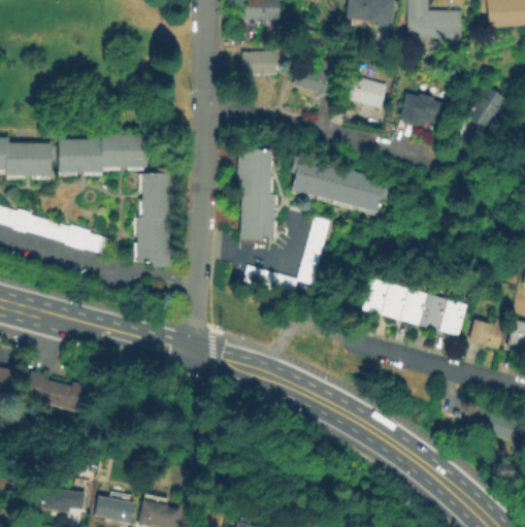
[(281,0),(281,19),(241,20),(240,0),(281,0)]
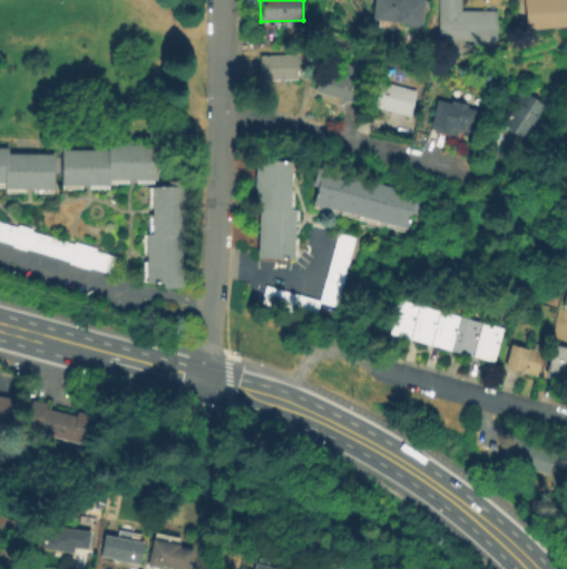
[(426,0),(423,25),(419,23),(419,28),(407,27),(408,21),(374,19),(375,0),(426,0)]
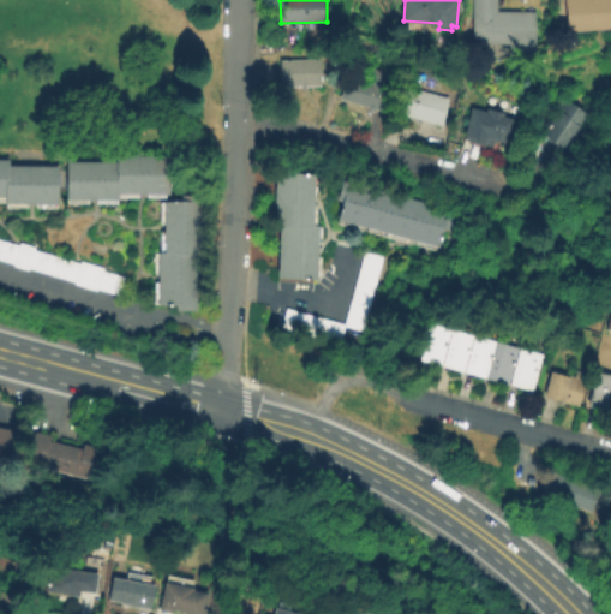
[(538,52),(508,53),(508,46),(475,47),(474,0),(499,0),(499,11),(538,11),(538,52)]
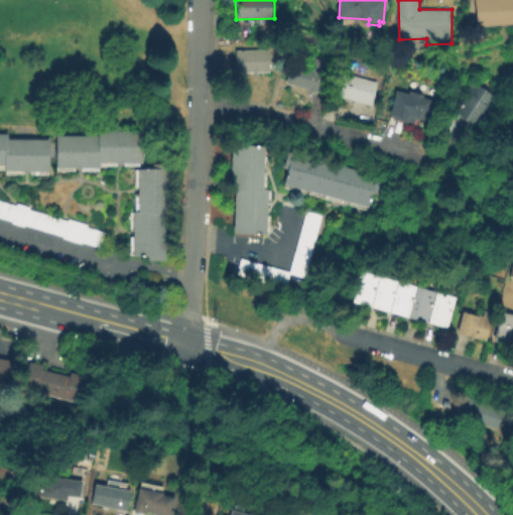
[(512,24),(479,27),(477,0),(512,0),(512,24)]
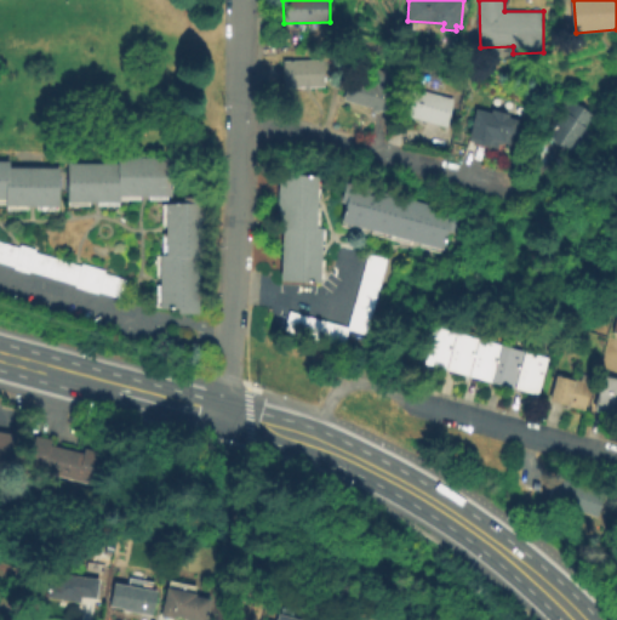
[(325,86),(286,87),(285,61),(325,60),(325,86)]
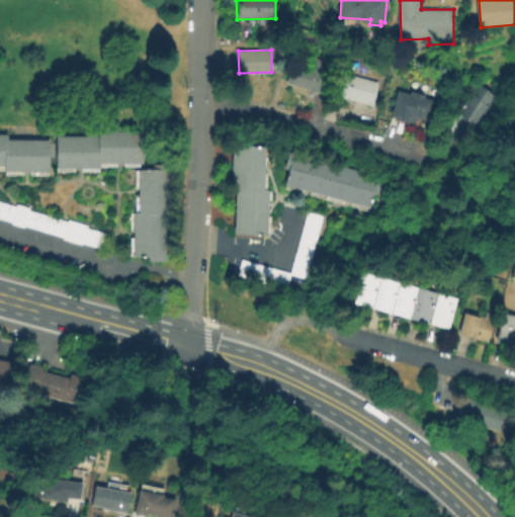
[(326,94),(288,83),(296,55),(334,66),(326,94)]
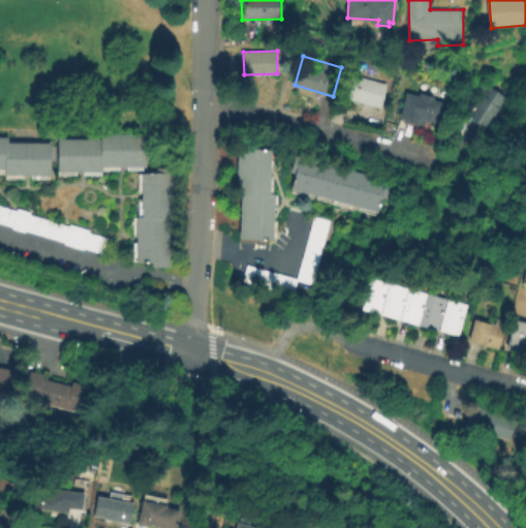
[(382,107),(343,97),(350,72),(389,83),(382,107)]
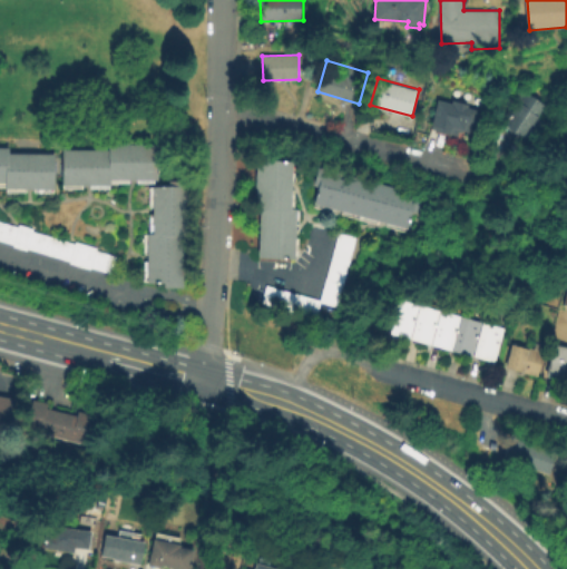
[(524,138),(502,124),(525,90),(546,105),(524,138)]
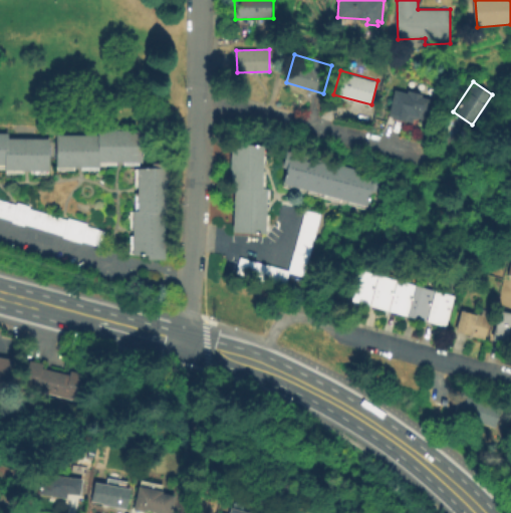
[(427,120),(416,117),(415,123),(389,116),(396,90),(408,93),(409,88),(423,92),(422,96),(432,98),(427,120)]
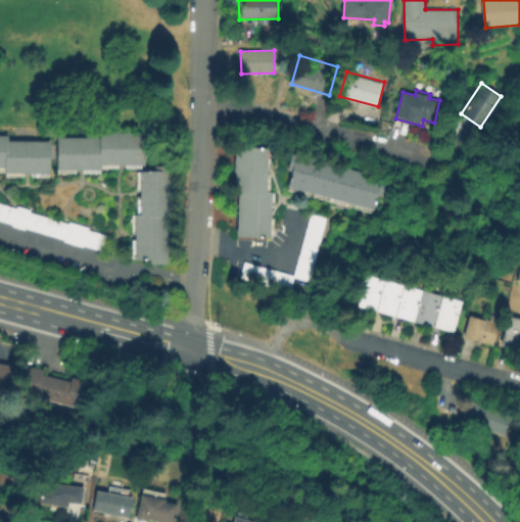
[(58,171),(58,137),(99,138),(99,132),(146,133),(145,165),(101,165),(101,171),(58,171)]
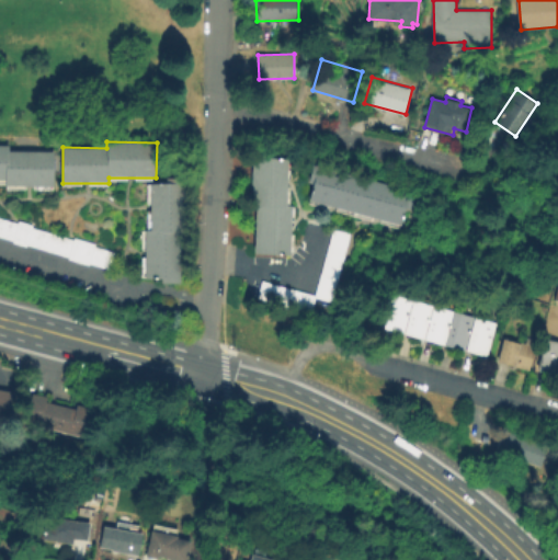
[(54,186),(7,186),(7,181),(0,181),(0,145),(10,145),(10,151),(55,151),(54,186)]
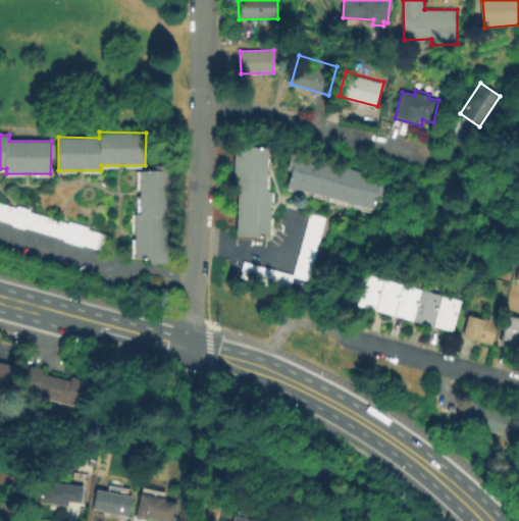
[(272,237),(239,236),(239,190),(235,190),(235,140),(253,141),(253,146),(267,146),(266,192),(273,192),(272,237)]
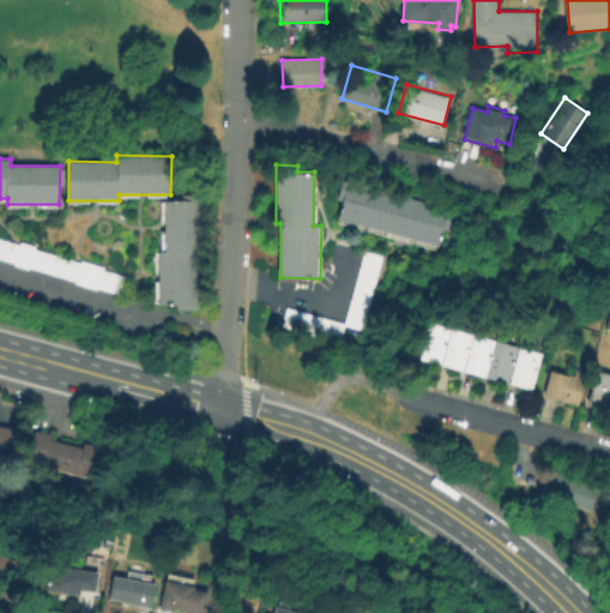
[(438,247),(339,220),(344,202),(337,200),(343,179),(456,211),(450,230),(442,229),(438,247)]
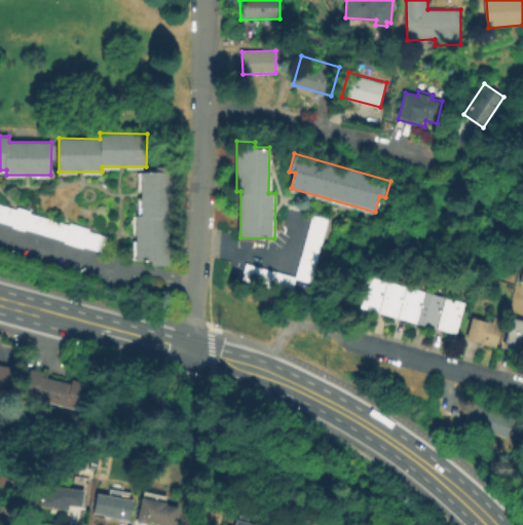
[(137,261),(136,216),(143,216),(142,173),(157,172),(157,166),(170,166),(173,266),(151,266),(151,261),(137,261)]
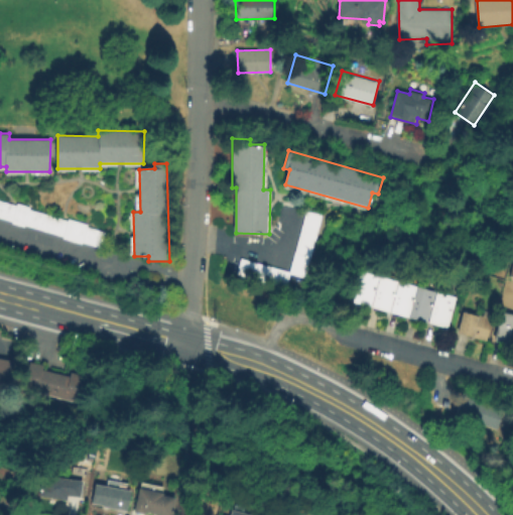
[(96,248),(0,217),(0,202),(16,207),(18,203),(30,207),(29,210),(68,222),(70,218),(102,228),(96,248)]
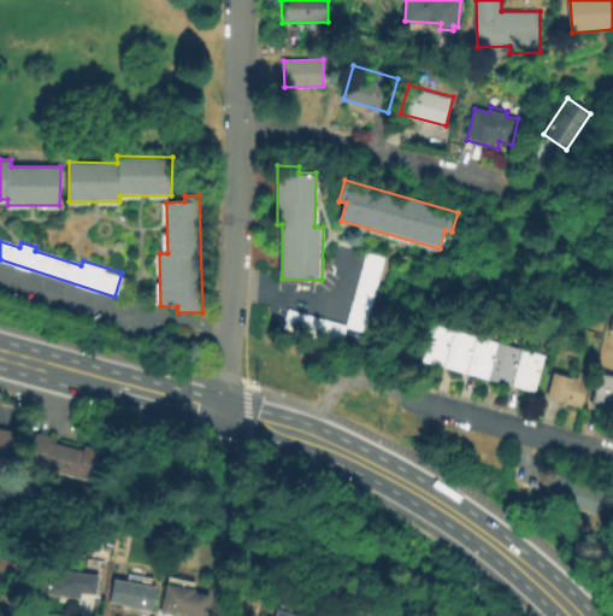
[(366,334),(347,328),(342,346),(282,330),(288,309),(346,324),(365,252),(388,257),(366,334)]
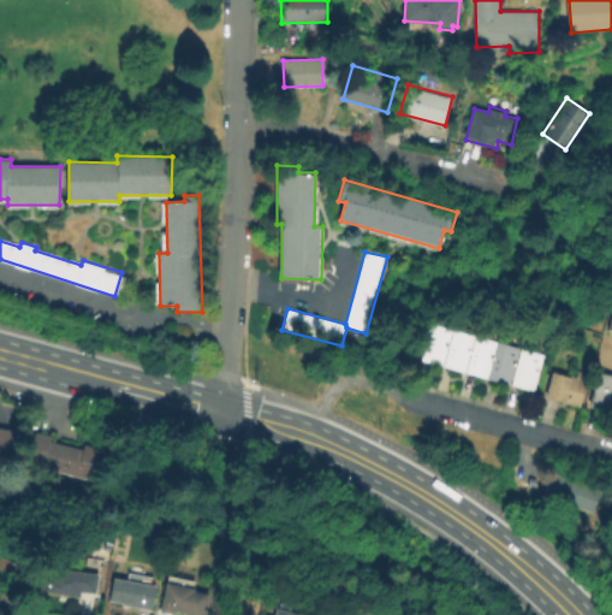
[(420,364),(429,325),(453,331),(443,368),(420,364)]
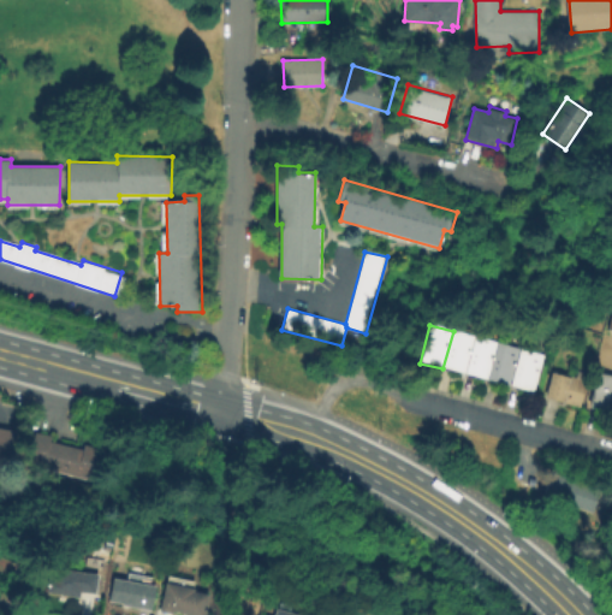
[(467,374),(443,368),(453,331),(476,336),(467,374)]
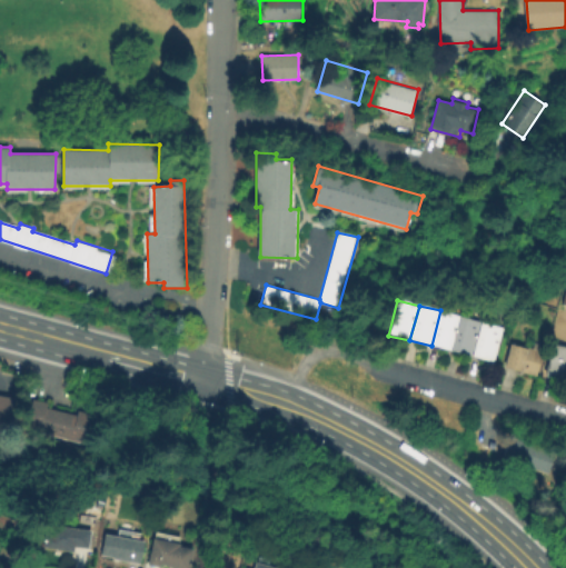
[(453,351),(432,346),(440,310),(462,316),(453,351)]
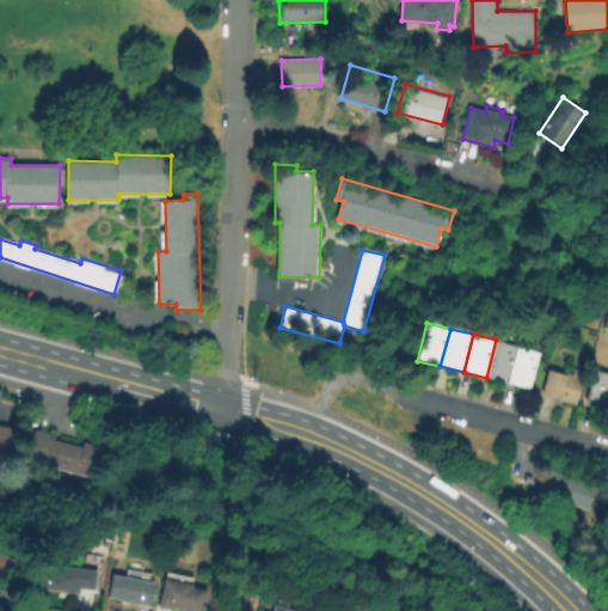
[(509,384),(486,378),(496,340),(519,346),(509,384)]
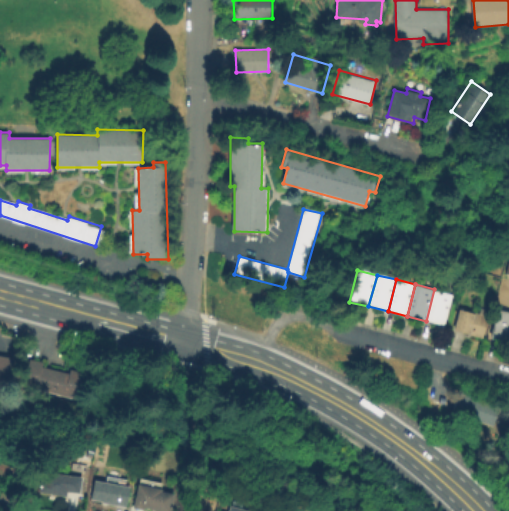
[(445,326),(426,321),(434,289),(453,294),(445,326)]
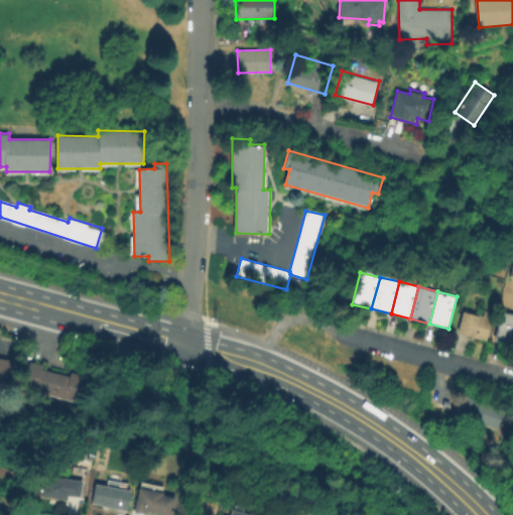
[(512,349),(493,344),(503,310),(512,312),(512,349)]
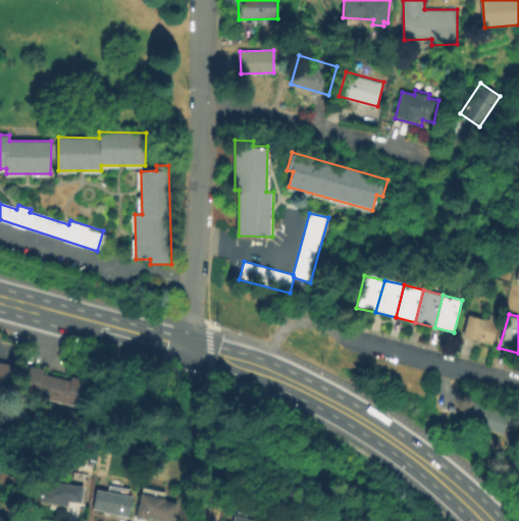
[(491,346),(463,337),(470,315),(499,323),(491,346)]
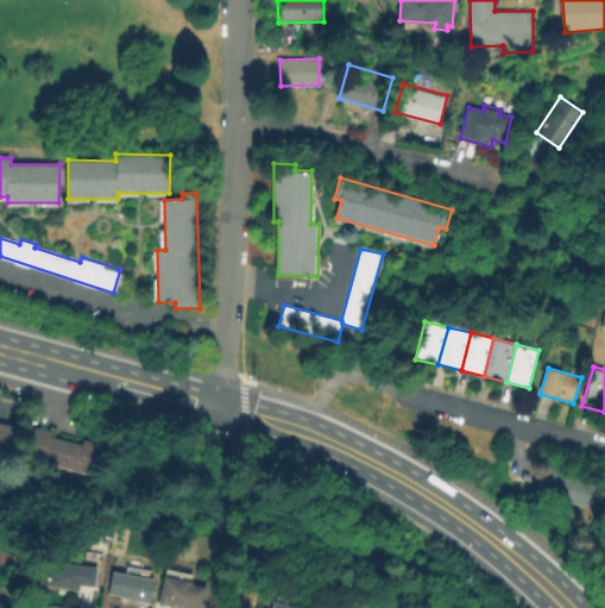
[(10,457),(0,455),(0,424),(14,427),(10,457)]
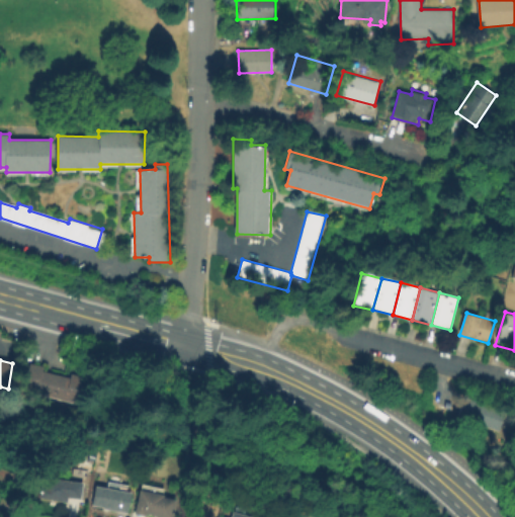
[(80,406),(22,391),(29,363),(48,367),(47,373),(69,378),(70,374),(87,378),(80,406)]
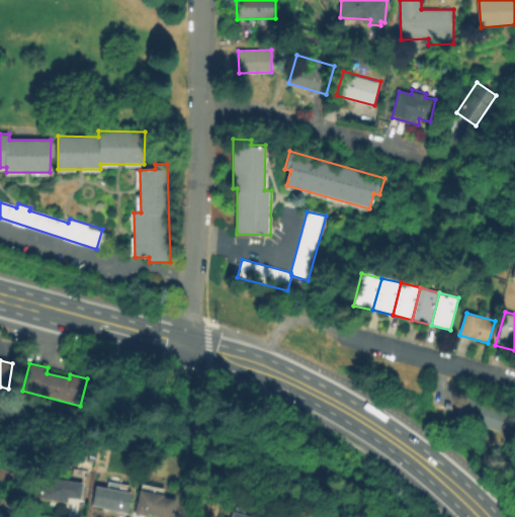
[(504,434),(462,420),(469,397),(512,410),(504,434)]
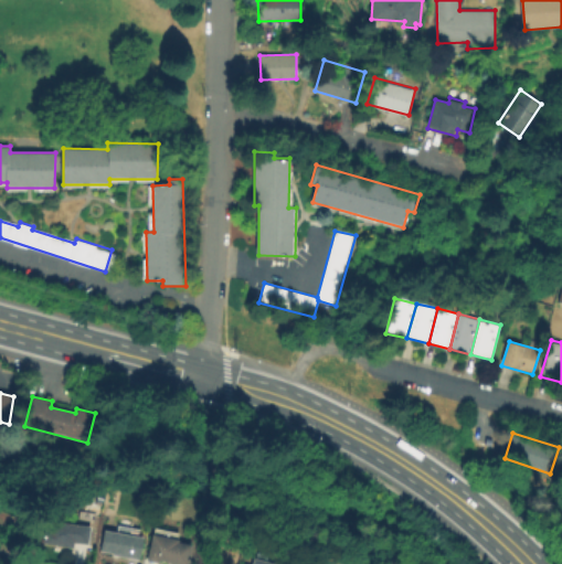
[(89,546),(78,544),(76,551),(44,545),(49,521),(93,529),(89,546)]
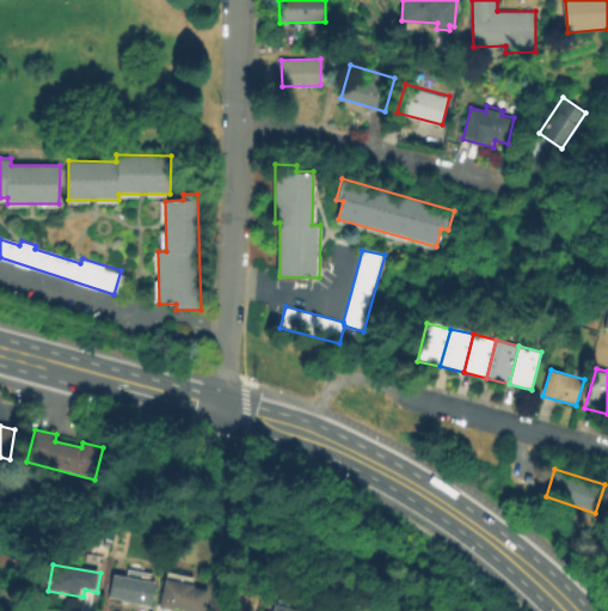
[(151,608),(109,599),(114,574),(126,576),(127,569),(152,574),(149,581),(155,582),(151,608)]
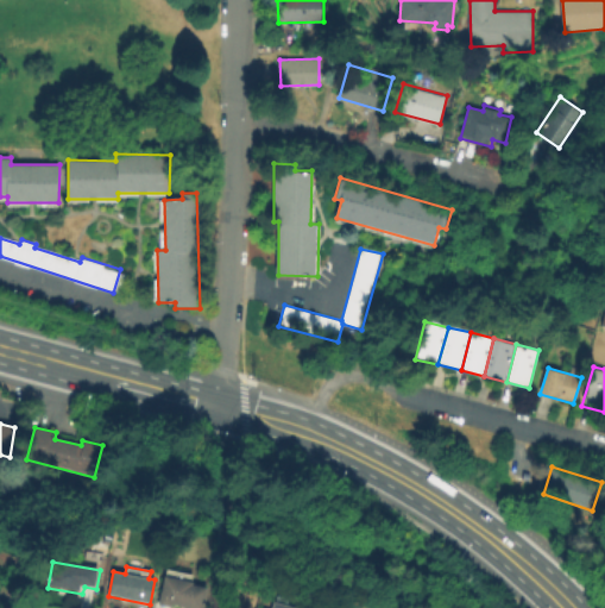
[(203,607),(183,607),(158,603),(164,575),(194,581),(193,585),(208,589),(203,607)]
